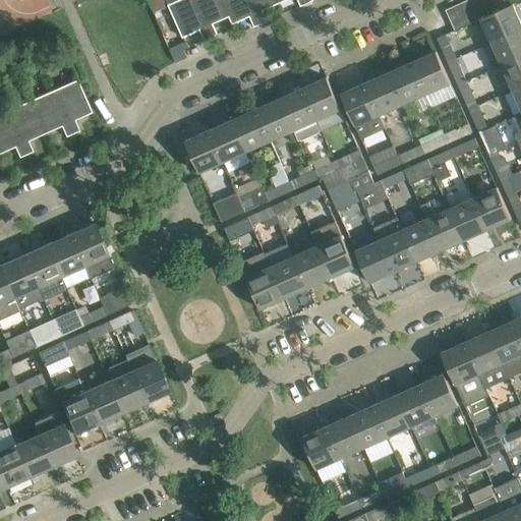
[(166,0),(168,4),(182,37),(199,30),(205,41),(211,38),(193,0),(166,0)]
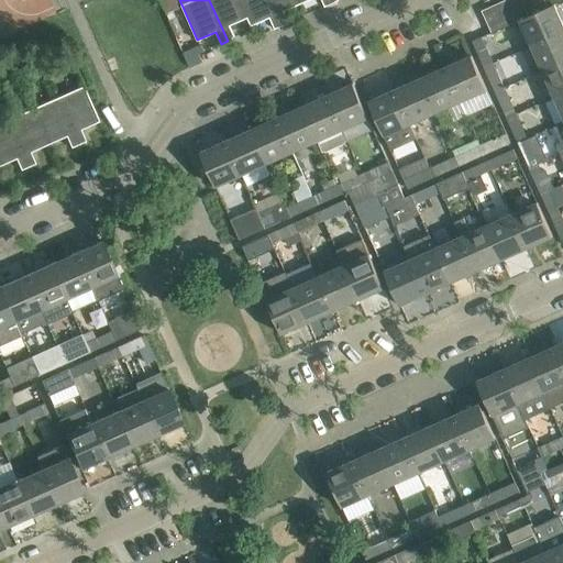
[(240,0),(209,0),(228,41),(235,37),(230,25),(247,18),(249,17),(240,0)]
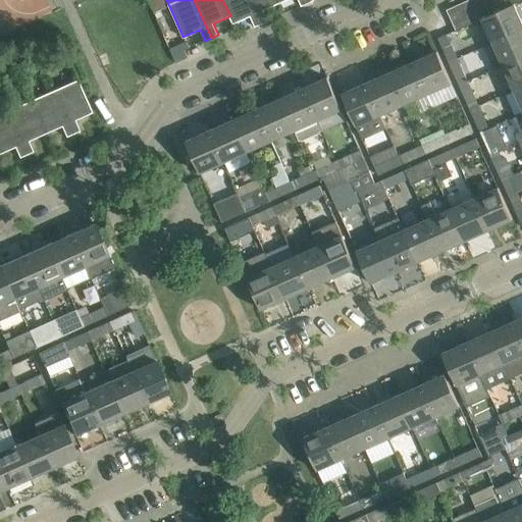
[(222,0),(230,15),(229,16),(232,23),(250,15),(255,27),(261,23),(251,0),(222,0)]
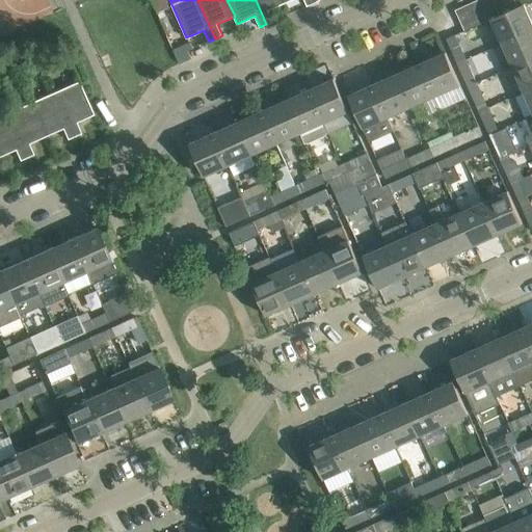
[(284,0),(256,0),(266,24),(273,21),(268,9),(285,2),(284,0)]
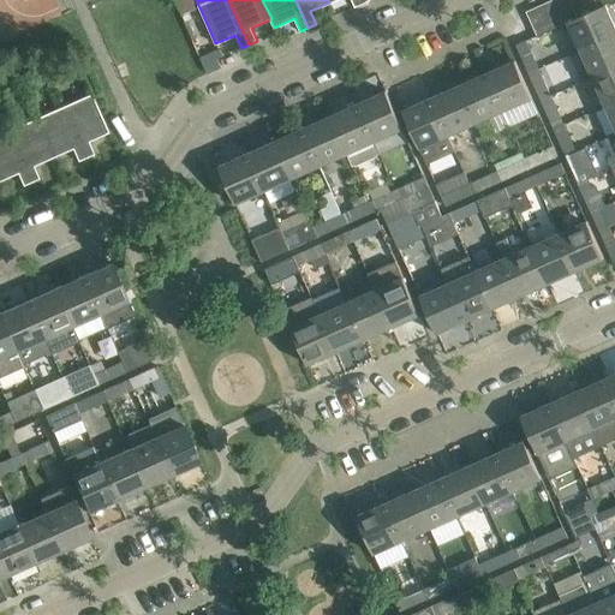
[(549,30),(561,24),(550,0),(538,6),(549,30)]
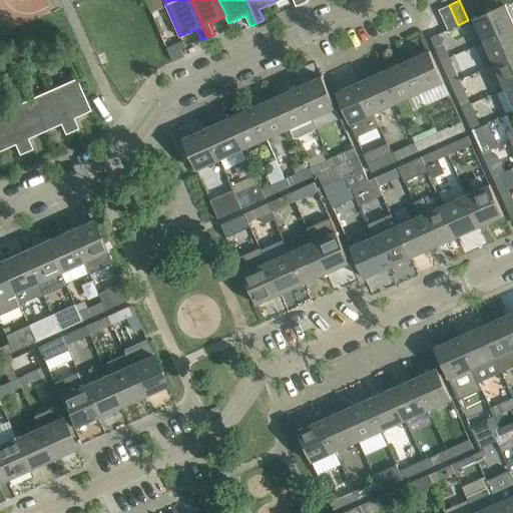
[(474,17),(479,15),(471,0),(459,0),(468,20),(474,17)]
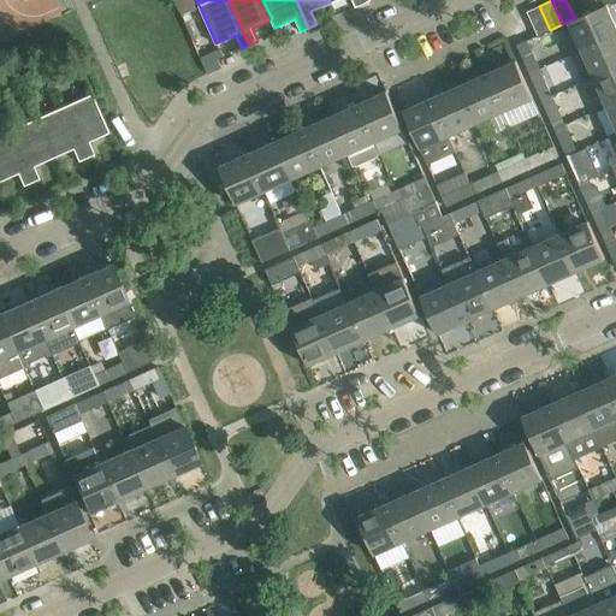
[(581,0),(566,0),(575,18),(587,13),(581,0)]
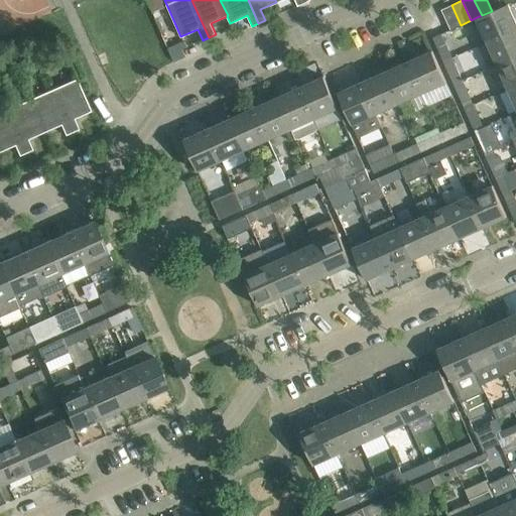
[(487,0),(492,11),(502,6),(499,0),(487,0)]
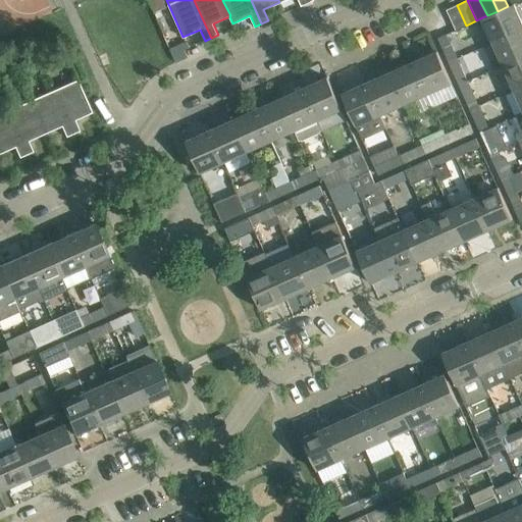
[(508,6),(498,11),(487,15),(482,17),(492,42),(521,29),(521,22),(514,4),(508,6)]
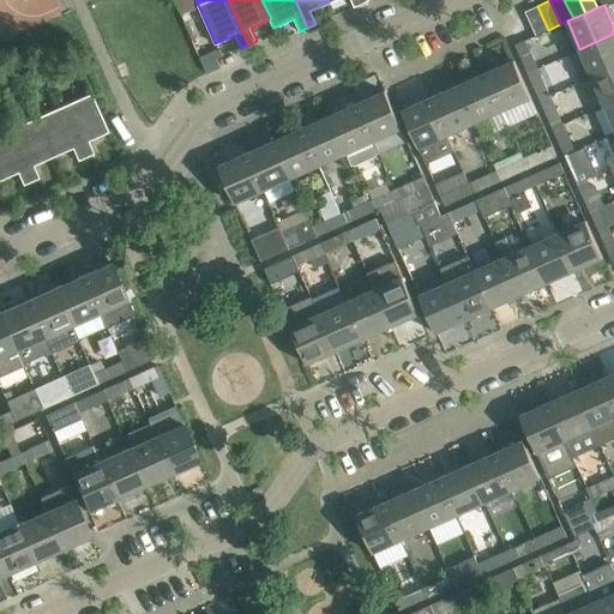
[(535,35),(548,30),(537,6),(525,11),(535,35)]
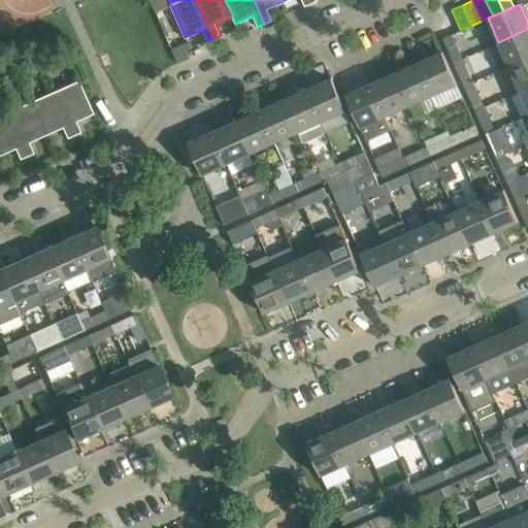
[(527,29),(498,42),(509,66),(527,57),(527,29)]
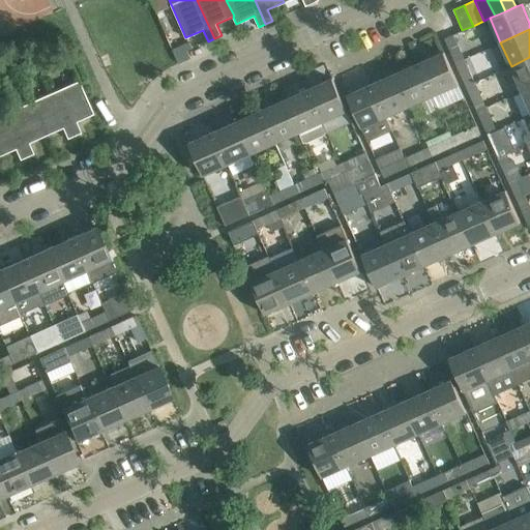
[(444,38),(452,57),(461,53),(452,34),(444,38)]
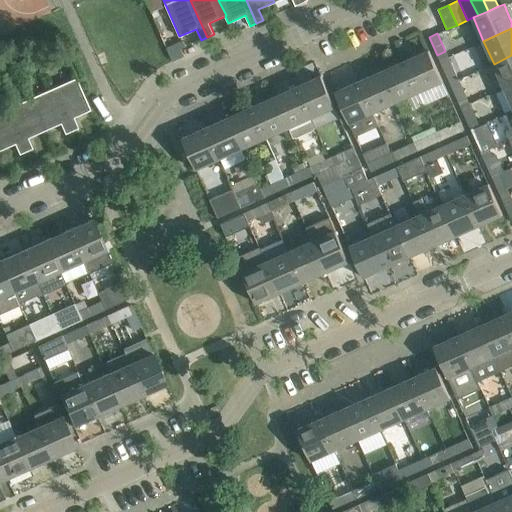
[(442,81),(429,50),(405,61),(419,92),(442,81)]
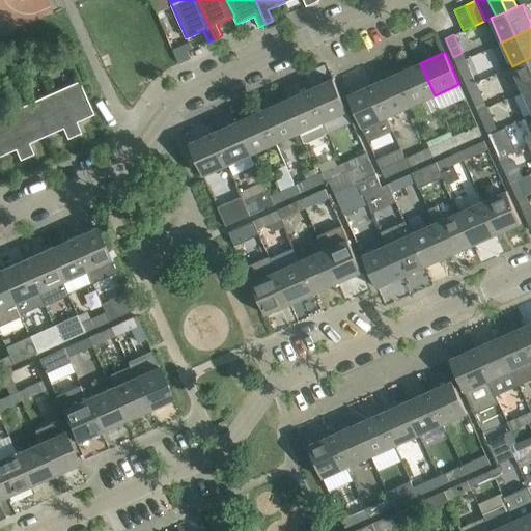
[(530,57),(512,66),(523,90),(530,86),(530,57)]
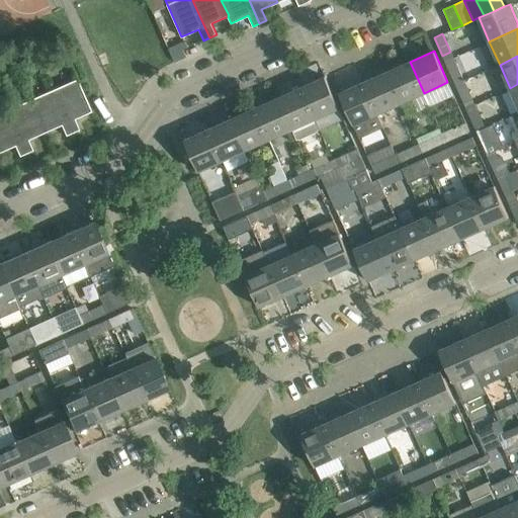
[(424,93),(410,62),(386,72),(401,103),(424,93)]
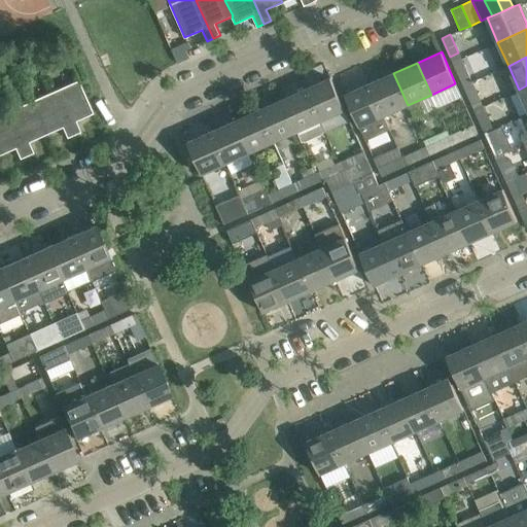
[(456,69),(463,86),(471,82),(464,65),(456,69)]
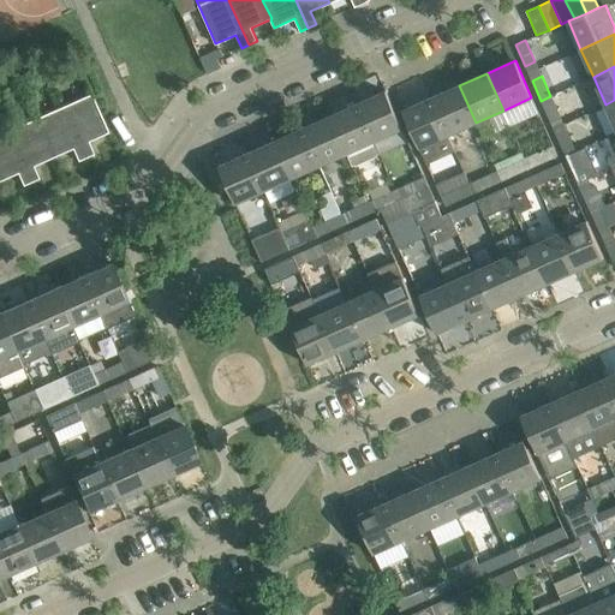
[(476,123),(459,85),(431,99),(447,135),(476,123)]
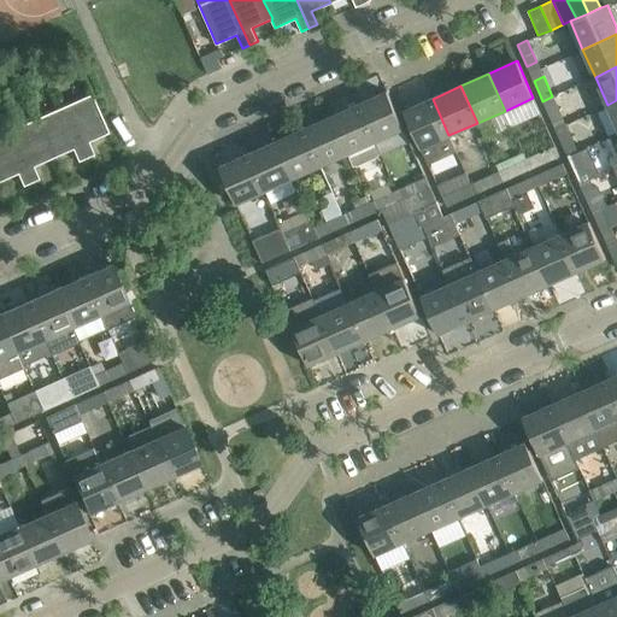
[(387,92),(359,104),(376,141),(381,153),(382,156),(410,142),(404,129),(387,92)]
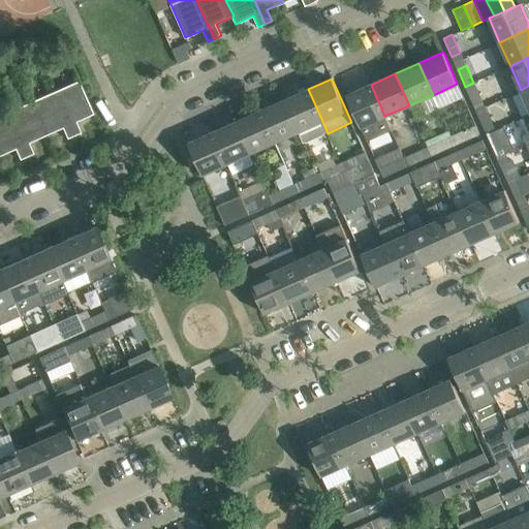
[(79,81),(55,91),(73,135),(81,132),(75,122),(93,114),(79,81)]
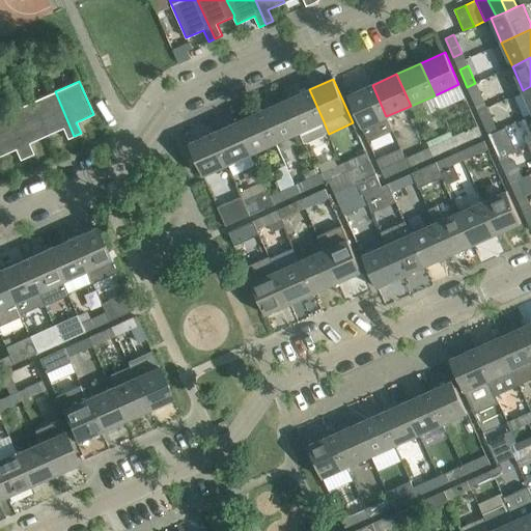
[(467,87),(475,104),(483,101),(475,83),(467,87)]
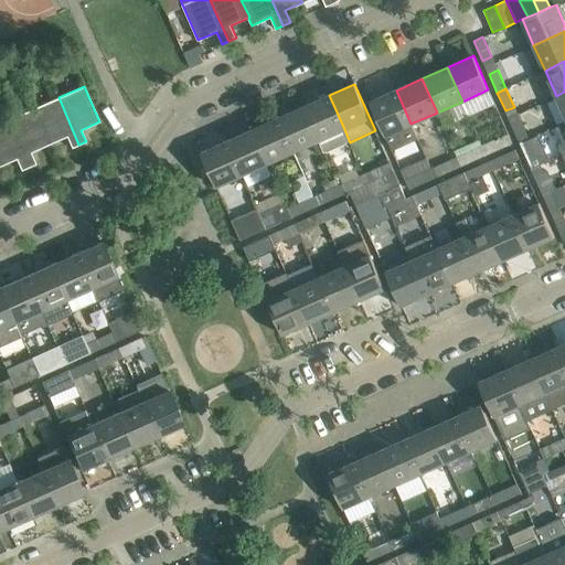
[(396,91),(370,102),(391,149),(417,138),(411,124),(396,91)]
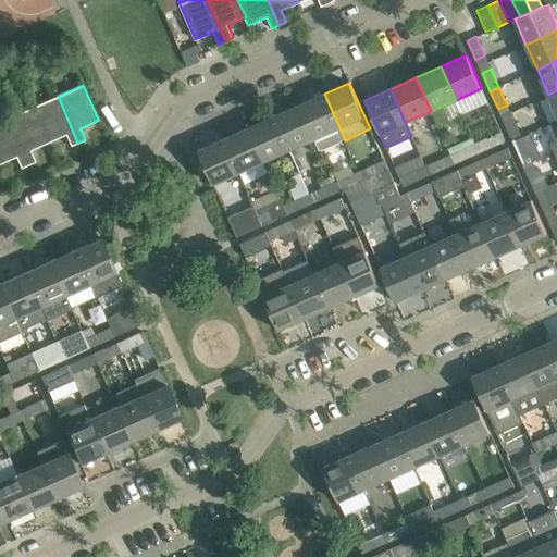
[(344,138),(339,127),(324,94),(299,106),(314,139),(319,150),(344,138)]
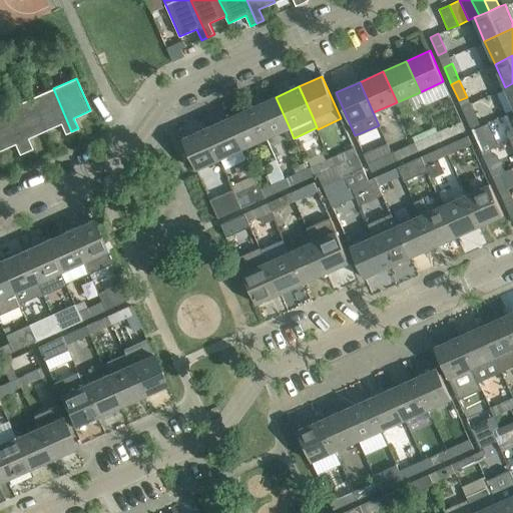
[(53,88),(31,98),(45,130),(60,123),(65,134),(71,131),(53,88)]
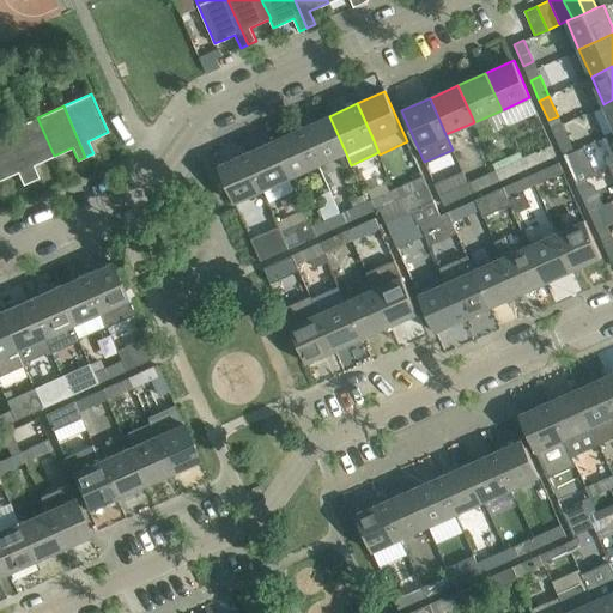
[(302,128),(319,165),(346,153),(329,116),(302,128)]
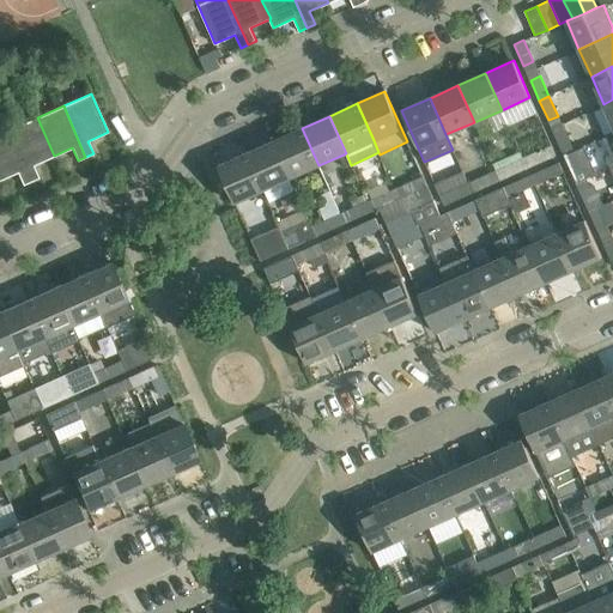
[(34,165),(54,156),(37,117),(10,129),(32,181),(38,178),(34,165)]
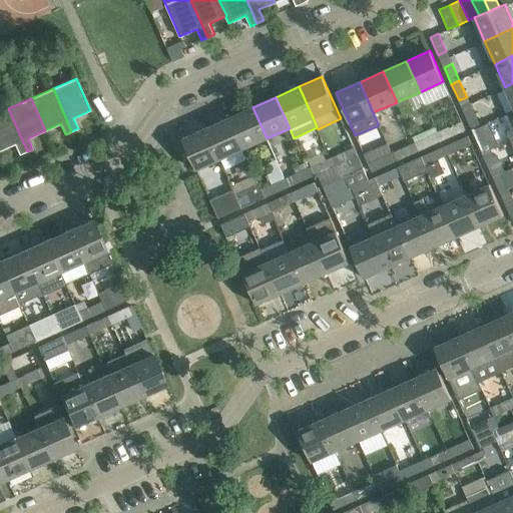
[(229,117),(242,148),(267,138),(252,107),(229,117)]
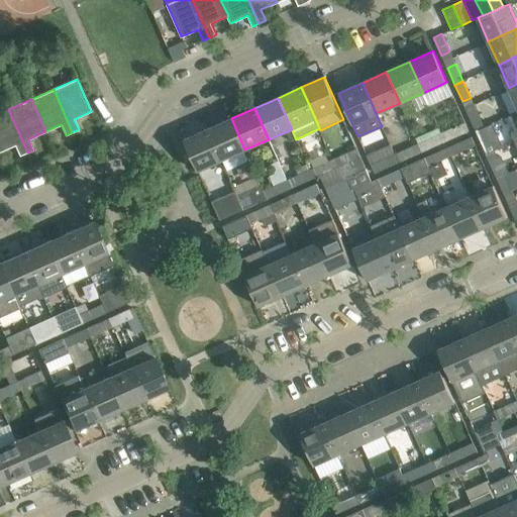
[(27,152),(8,109),(0,112),(0,151),(14,145),(19,156),(27,152)]
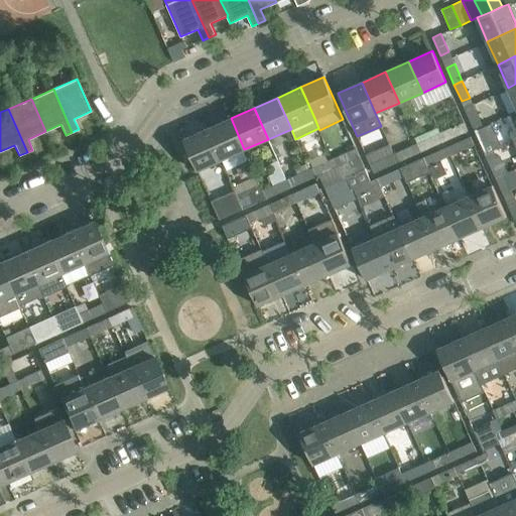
[(475,131),(483,127),(476,110),(467,114),(475,131)]
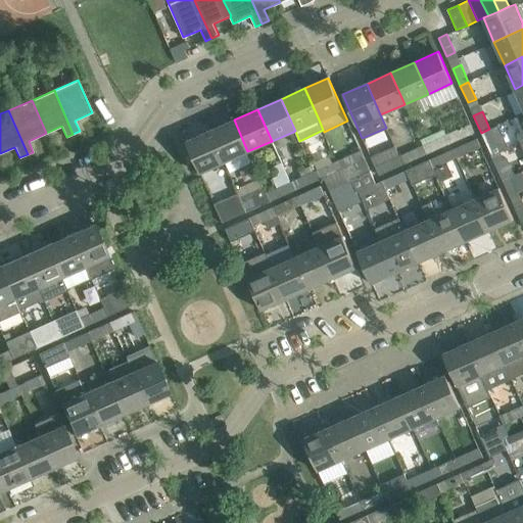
[(210,131),(224,162),(247,151),(234,120),(210,131)]
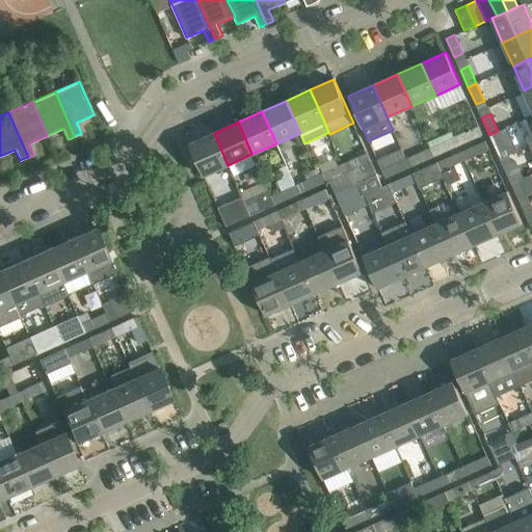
[(482,135),(478,127),(460,134),(464,143),(482,135)]
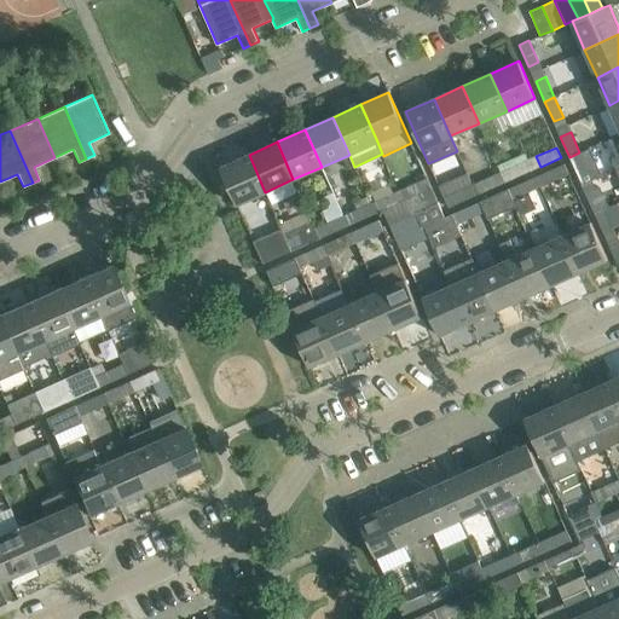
[(570,157),(578,178),(589,173),(579,152),(570,157)]
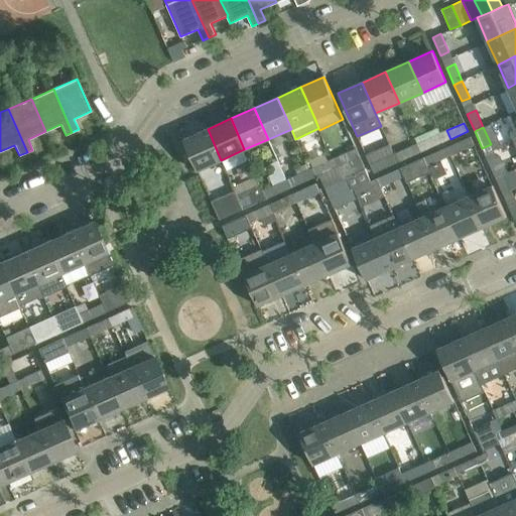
[(183,139),(198,170),(221,160),(208,129),(183,139)]
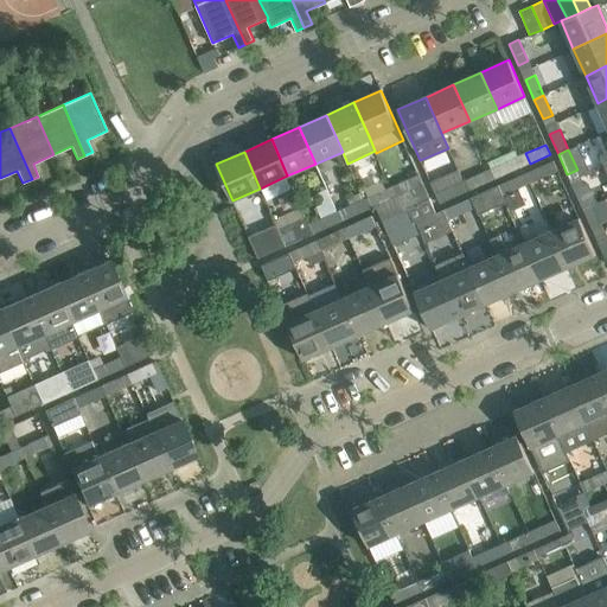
[(510,160),(491,168),(494,179),(515,170),(510,160)]
